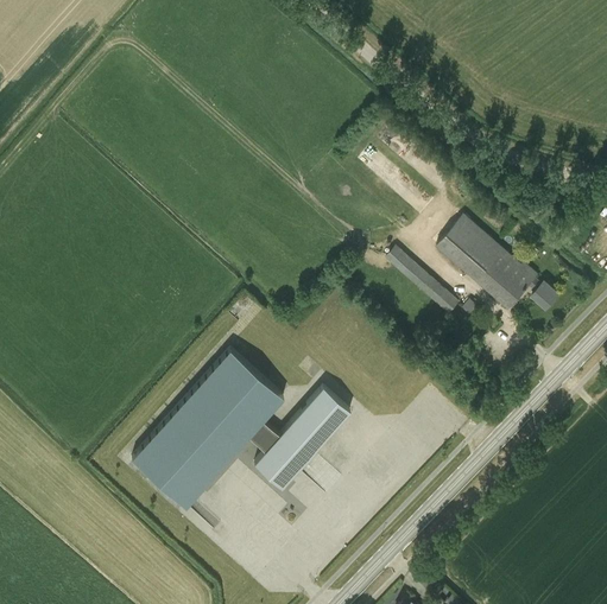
[(547,208),(544,217),(558,221),(561,213),(547,208)]
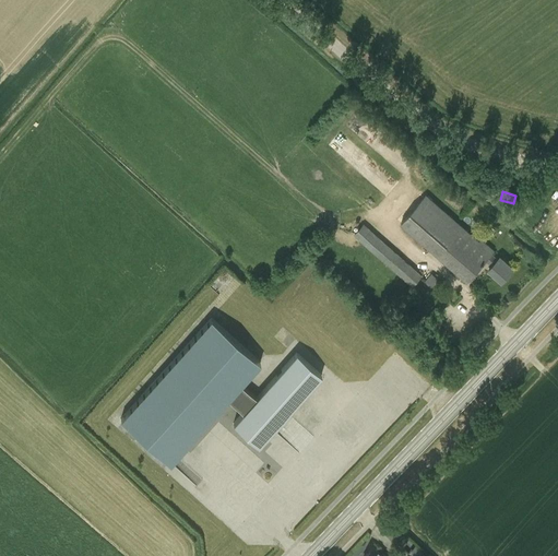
[(499,261),(494,257),(496,253),(482,243),(481,244),(427,198),(402,226),(469,285),(483,269),(490,271),(489,272),(503,285),(515,272),(501,259),(499,261)]
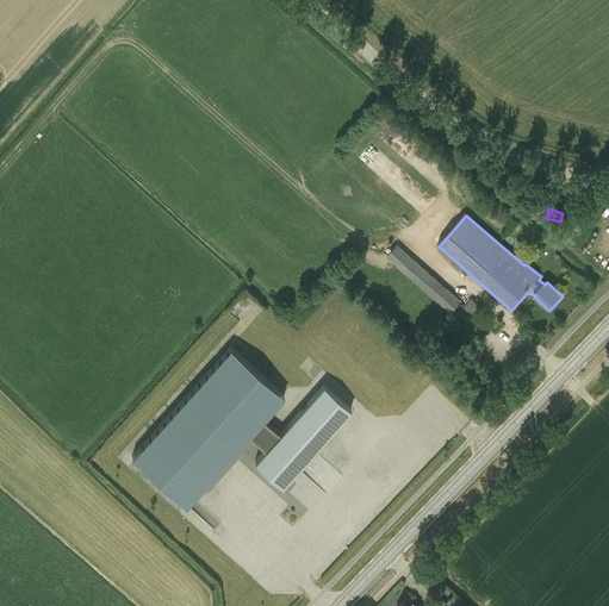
[(463,305),(398,247),(389,258),(452,316),(463,305)]
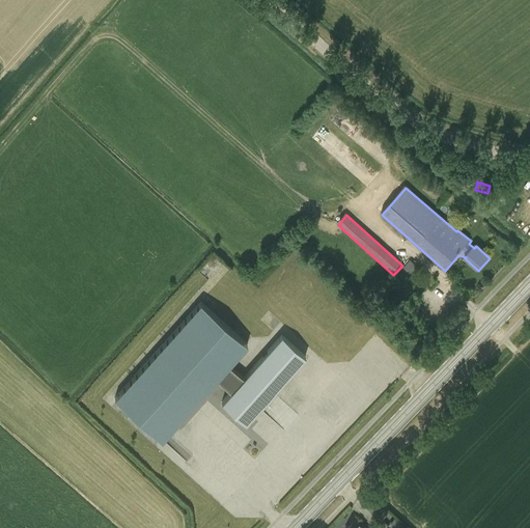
[(202,306),(115,401),(163,444),(218,384),(231,396),(222,406),(246,427),(307,360),(283,339),(244,382),(230,369),(249,349),(202,306)]
